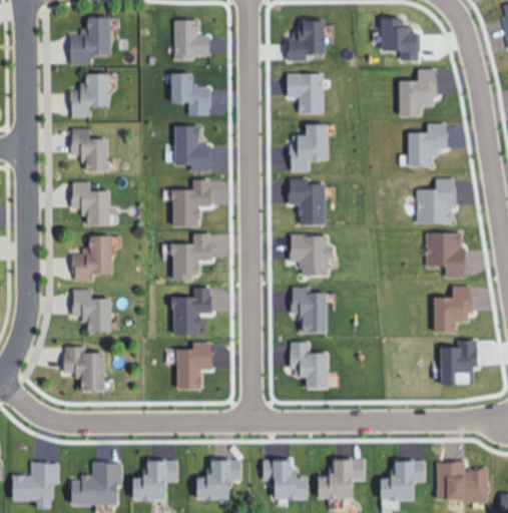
[(173,14),(213,14),(213,54),(173,54),(173,14)]
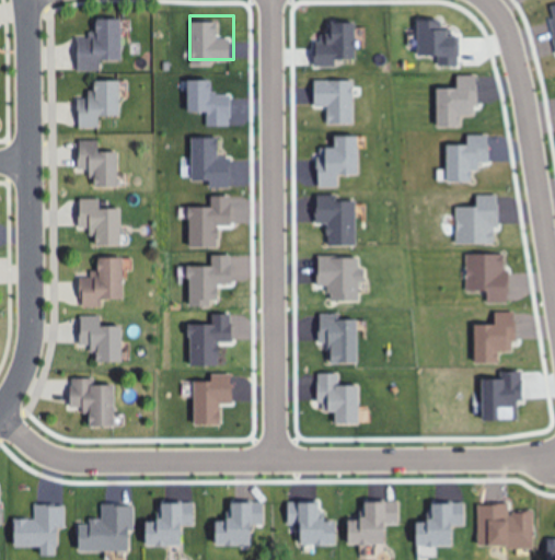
[(420,18),(463,18),(463,61),(420,61),(420,18)]
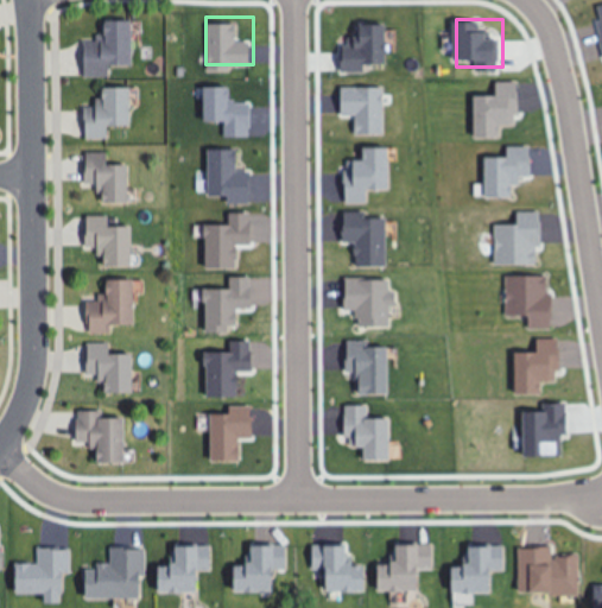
[(133,21),(133,67),(112,67),(112,77),(82,77),(82,44),(95,44),(95,36),(103,36),(103,23),(133,21)]
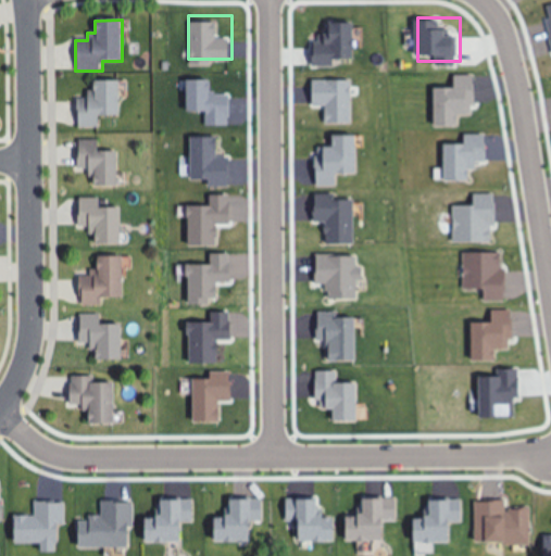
[(312,22),(354,22),(354,65),(312,65),(312,22)]
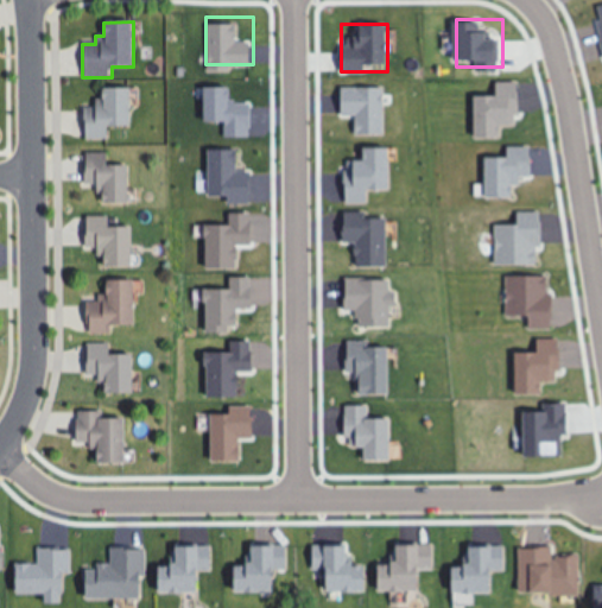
[(206,76),(252,76),(252,124),(206,124),(206,76)]
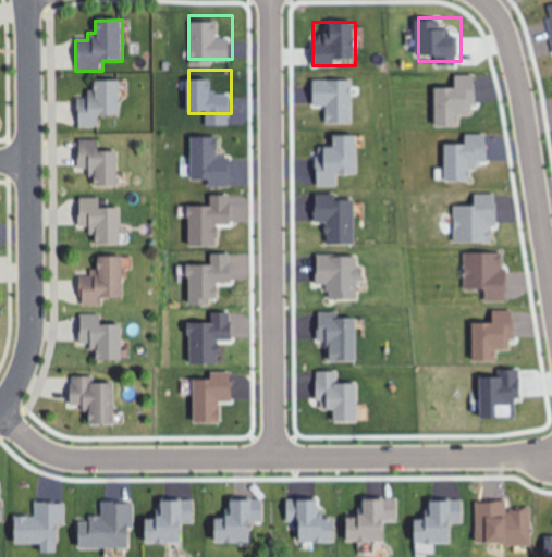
[(431,78),(474,78),(474,122),(431,122),(431,78)]
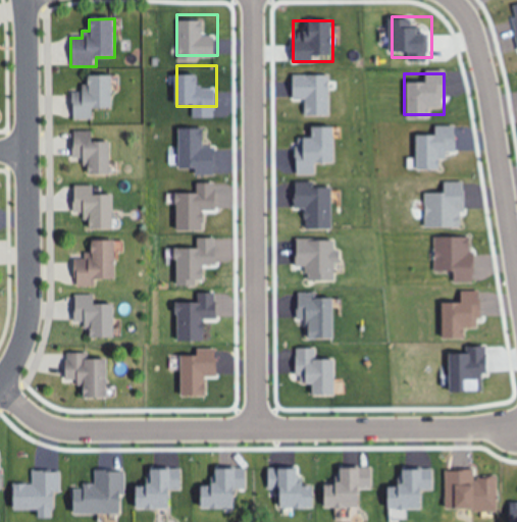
[(113,74),(114,112),(95,112),(95,121),(70,121),(70,93),(82,93),(82,86),(89,86),(89,74),(113,74)]
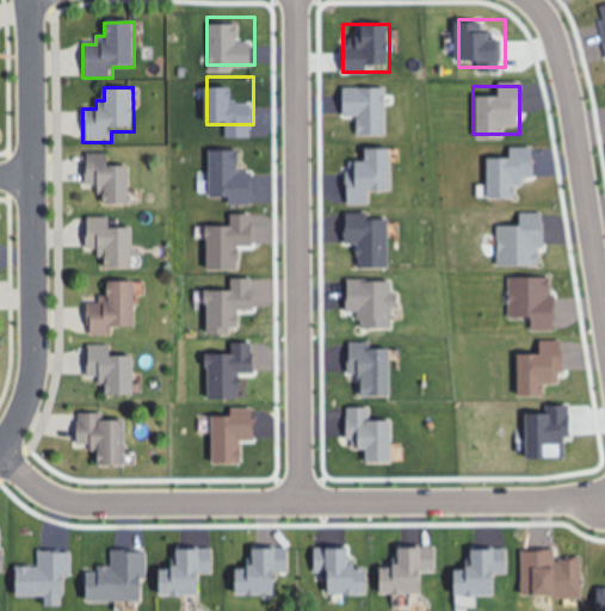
[(341,90),(388,90),(388,136),(341,136),(341,90)]
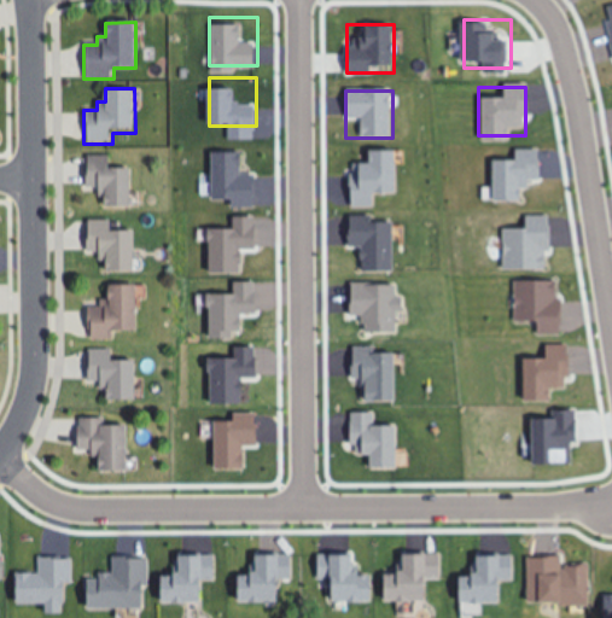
[(205,144),(252,144),(252,192),(205,192),(205,144)]
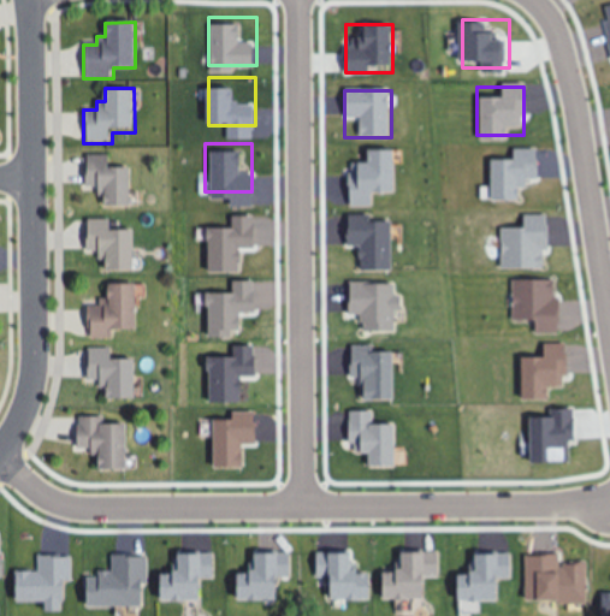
[(489,149),(536,149),(536,196),(489,196),(489,149)]
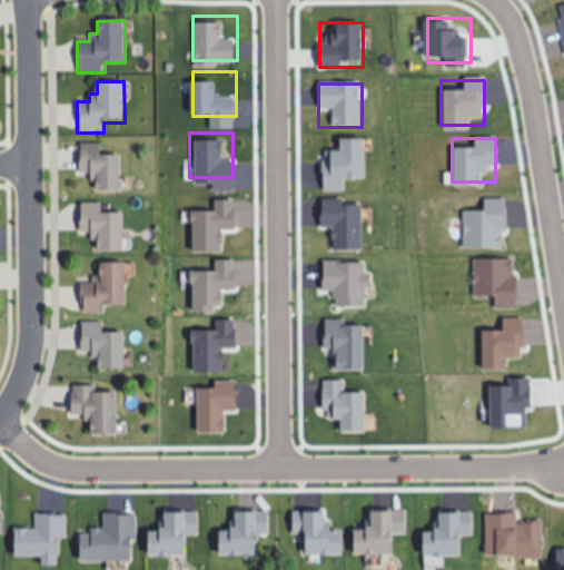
[(318,143),(362,143),(362,185),(318,185),(318,143)]
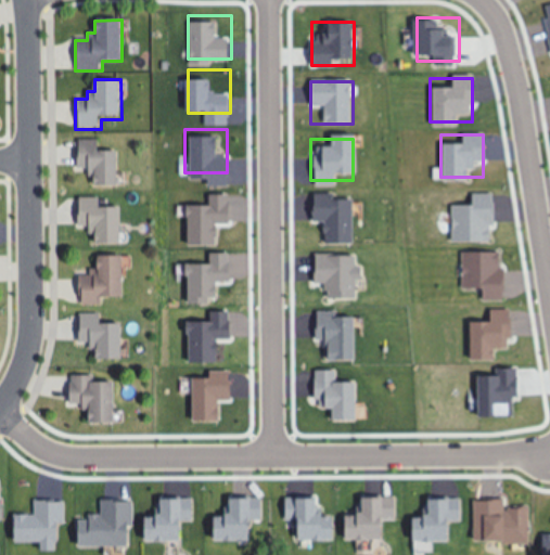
[(77,140),(77,166),(87,166),(87,177),(94,177),(94,188),(118,186),(118,151),(99,151),(99,140),(77,140)]
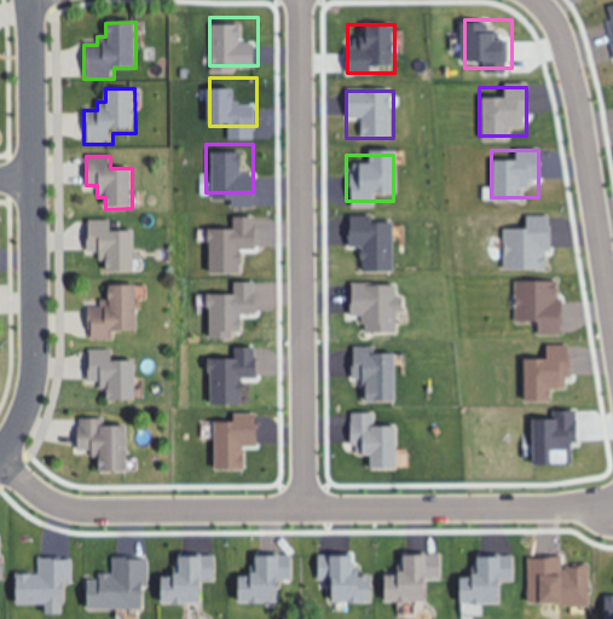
[(505,212),(553,212),(553,259),(505,259),(505,212)]
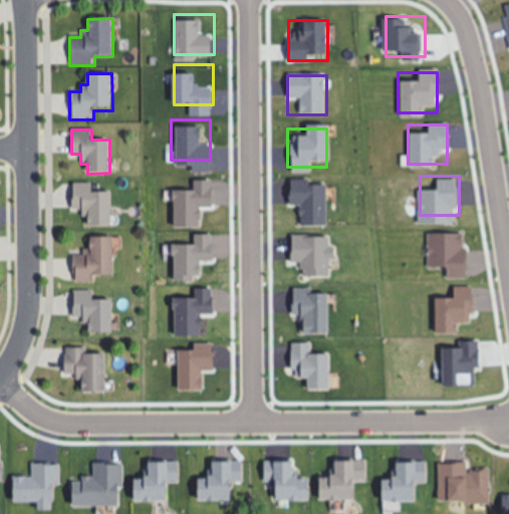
[(166,178),(205,178),(205,217),(166,217),(166,178)]
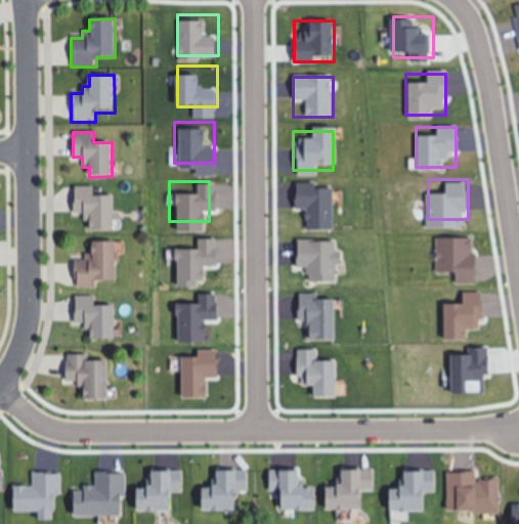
[(74,187),(75,212),(83,212),(84,222),(91,221),(91,232),(114,231),(113,198),(95,198),(95,187),(74,187)]
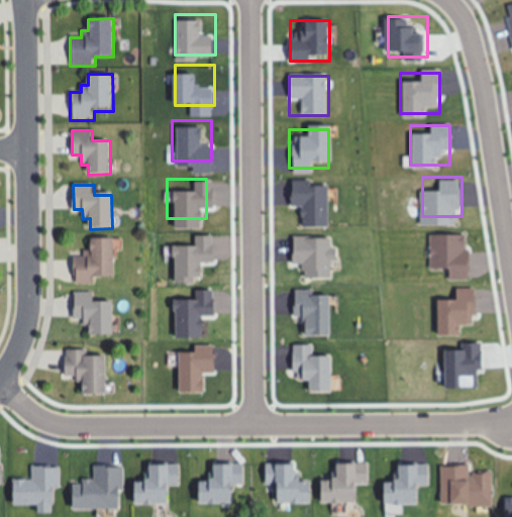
[(292,190),(331,190),(331,229),(292,229),(292,190)]
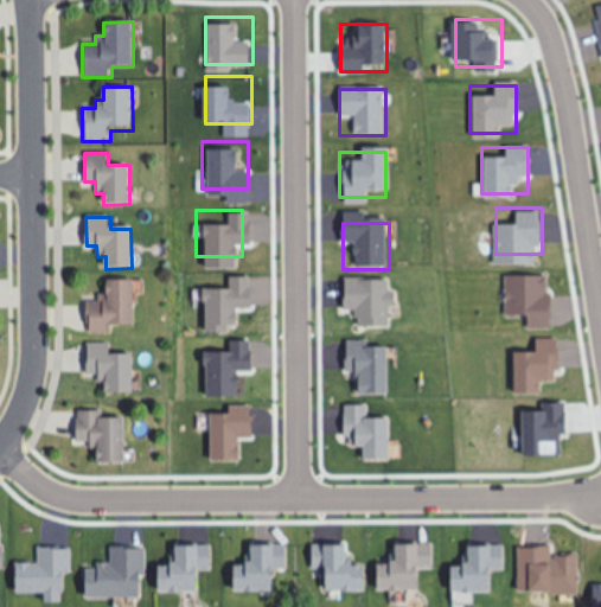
[(500,264),(547,264),(547,311),(500,311),(500,264)]
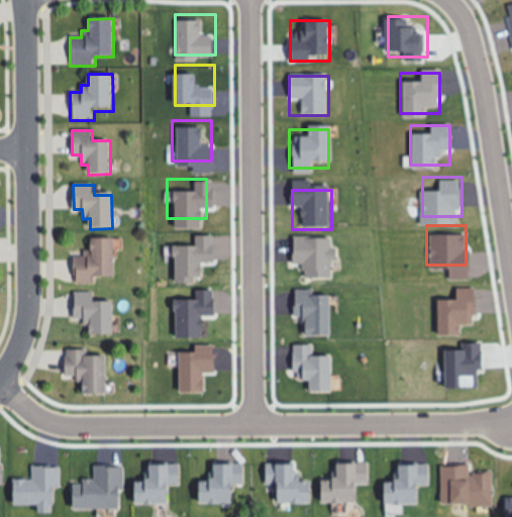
[(172,229),(211,229),(211,268),(172,268),(172,229)]
